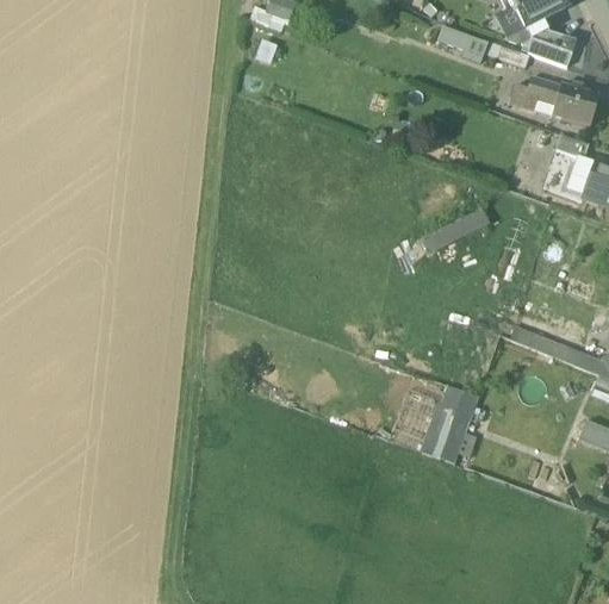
[(296,1),(292,0),(269,0),(266,10),(287,17),(290,18),(296,1)]
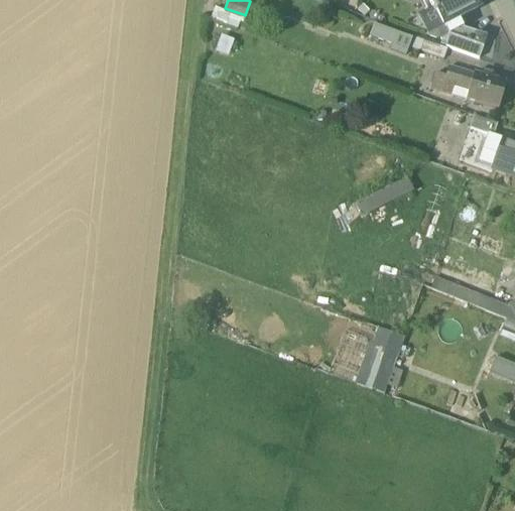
[(430,0),(433,6),(432,6),(419,12),(427,29),(430,33),(436,35),(440,33),(435,25),(442,22),(442,23),(459,15),(478,5),(475,0),(430,0)]
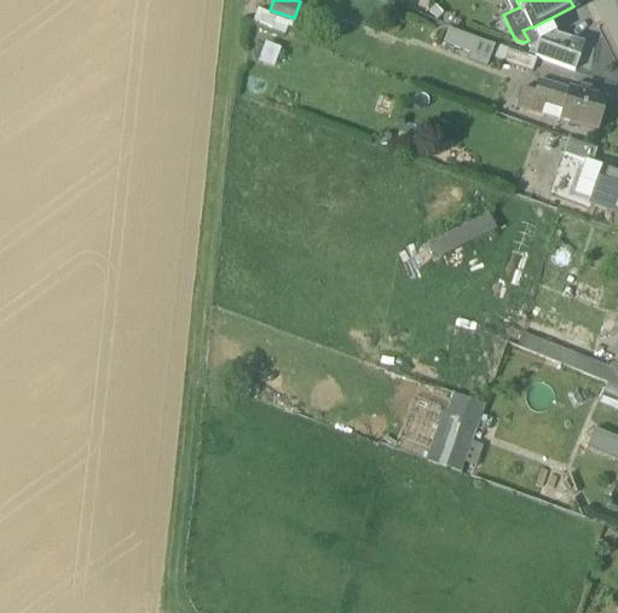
[(286,33),(292,17),(270,10),(259,5),(253,21),(286,33)]
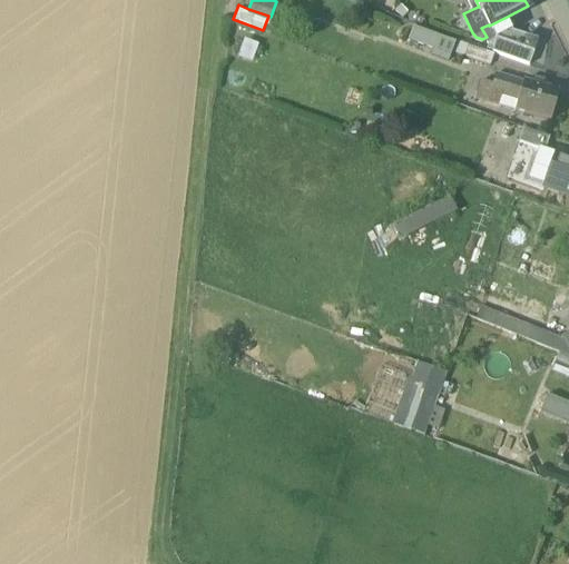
[(487,37),(489,41),(496,38),(513,29),(512,28),(507,17),(489,26),(489,25),(481,28),(487,37)]
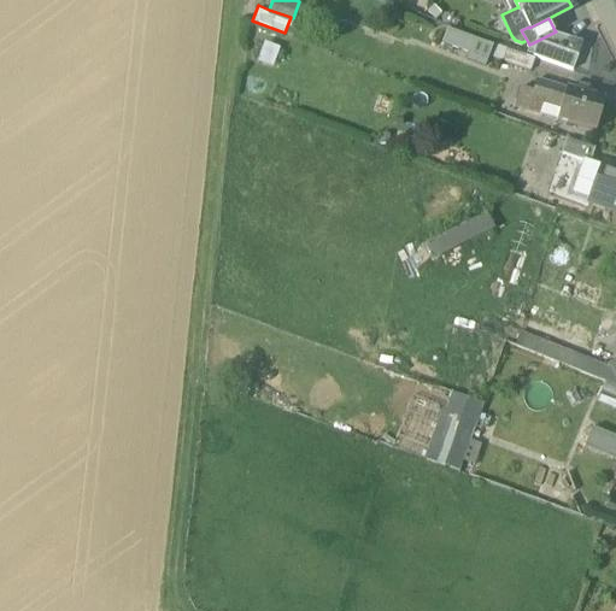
[(470,51),(475,35),(447,25),(443,41),(470,51)]
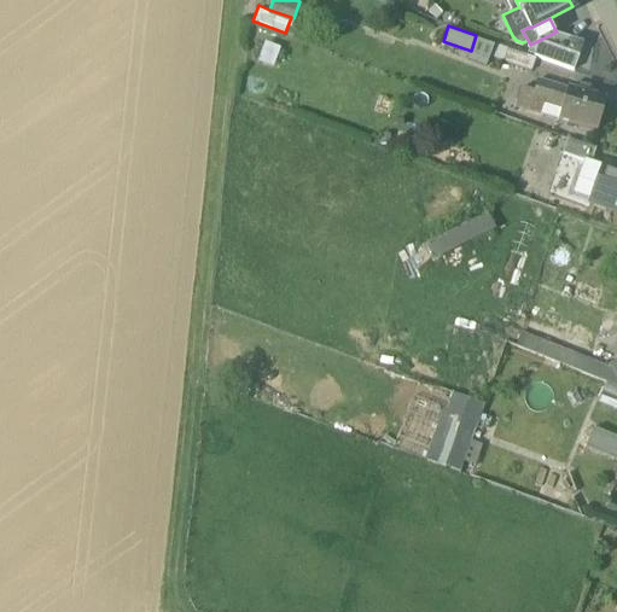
[(574,68),(585,40),(556,30),(557,31),(537,41),(534,53),(574,68)]
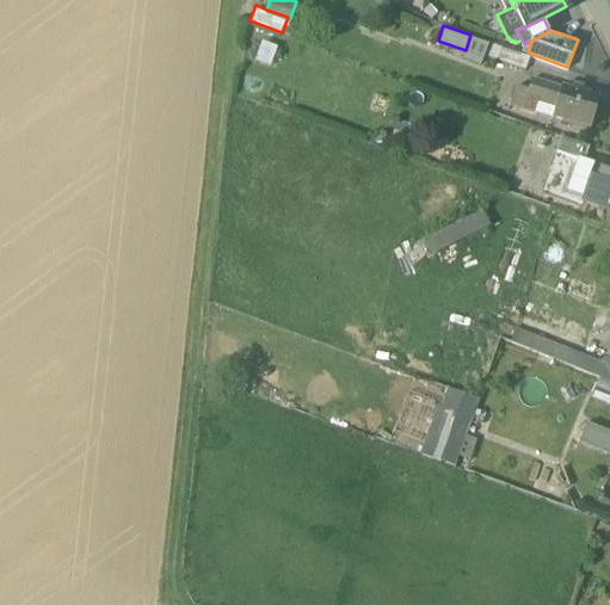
[(486,53),(490,41),(488,39),(487,41),(470,35),(466,50),(463,56),(481,63),(486,53)]
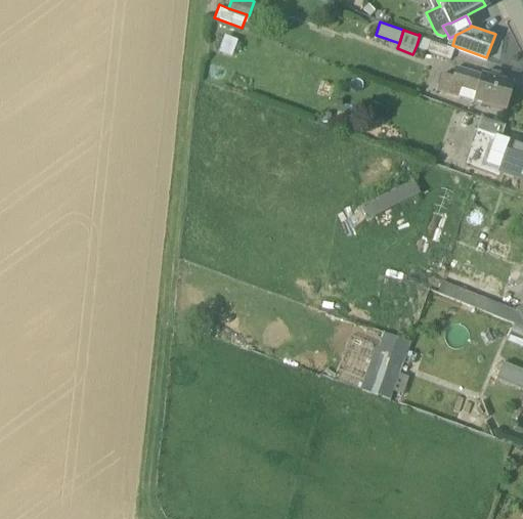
[(238,39),(225,33),(219,48),(232,54),(238,39)]
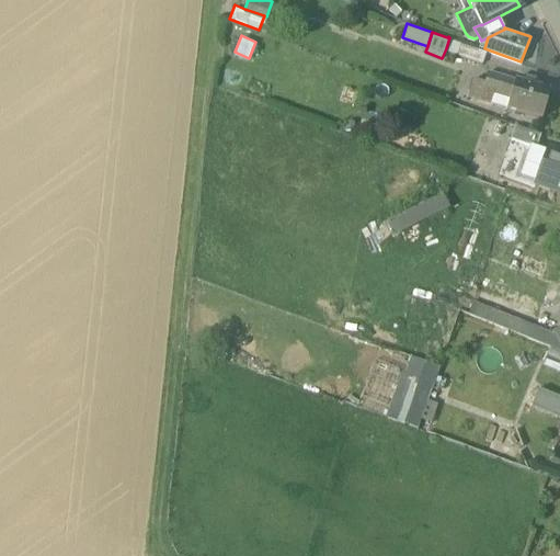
[(449,37),(446,48),(457,53),(461,41),(449,37)]
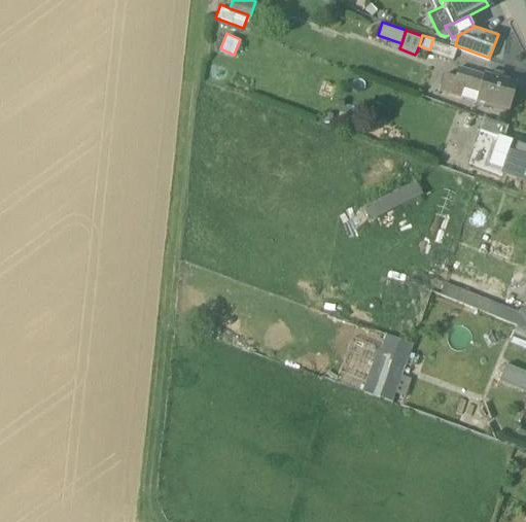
[(430,51),(461,62),(465,49),(435,38),(430,51)]
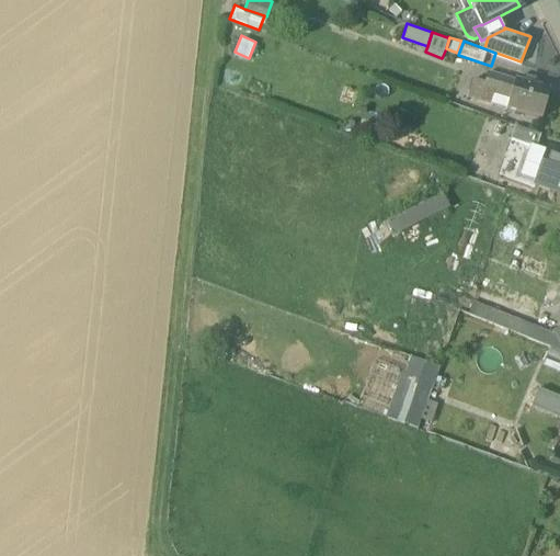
[(469,93),(492,100),(494,93),(510,98),(516,78),(507,76),(488,69),(483,81),(473,78),(469,93)]
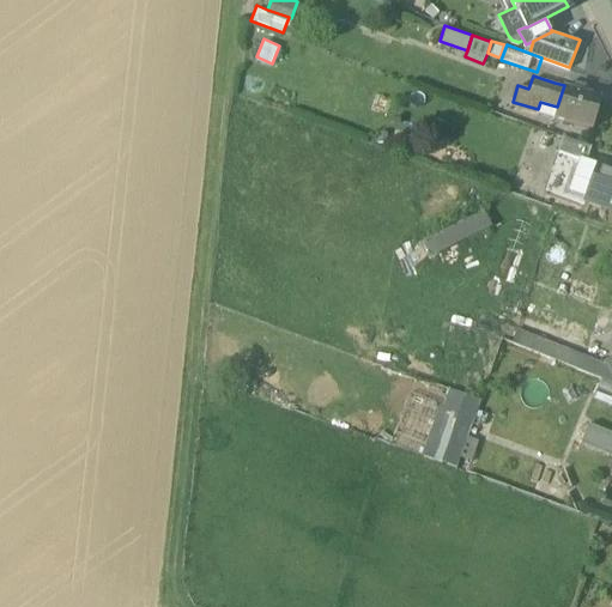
[(555,115),(593,127),(601,97),(564,85),(557,107),(555,115)]
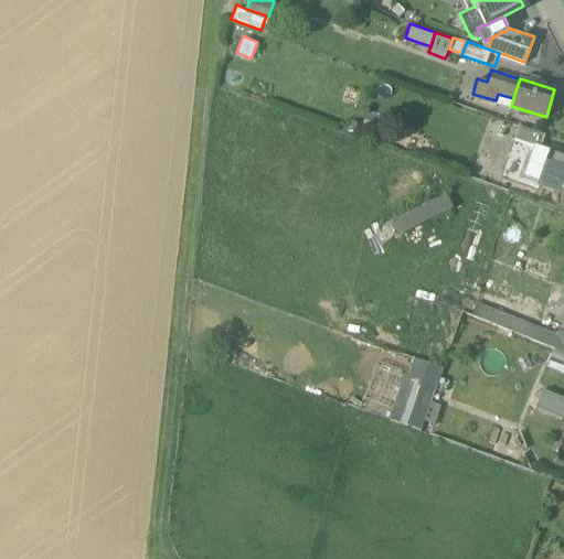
[(520,124),(515,137),(533,143),(535,144),(536,142),(541,144),(545,133),(540,131),(520,124)]
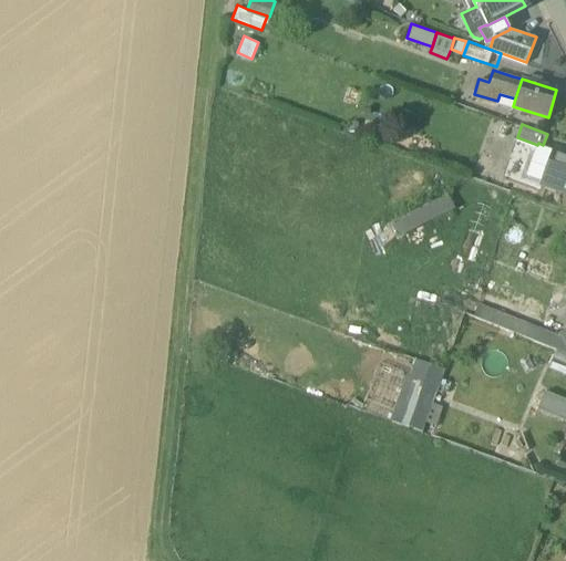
[(547,134),(543,145),(553,148),(555,149),(559,138),(547,134)]
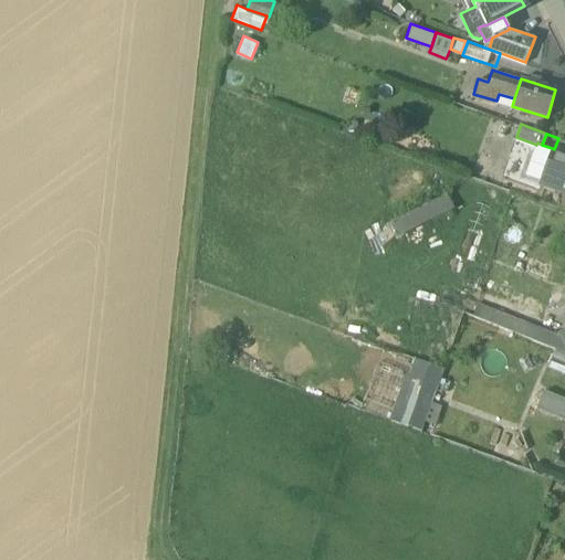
[(552,148),(542,145),(537,143),(536,145),(534,144),(523,176),(540,182),(552,148)]
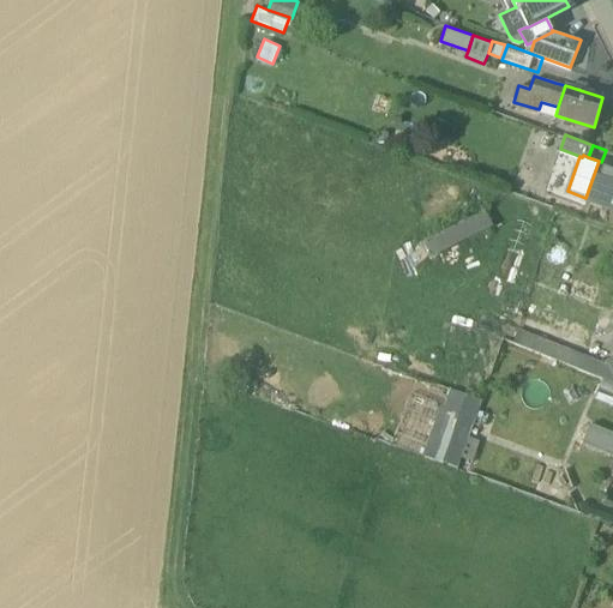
[(612,166),(601,162),(599,161),(586,198),(590,199),(590,202),(601,205),(602,204),(612,208),(612,166)]
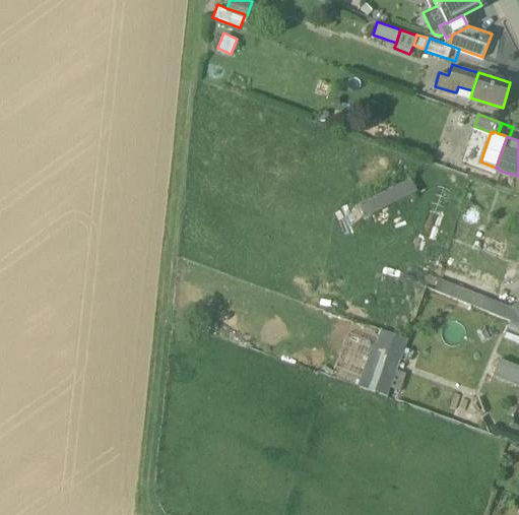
[(416,190),(410,177),(358,204),(364,216),(416,190)]
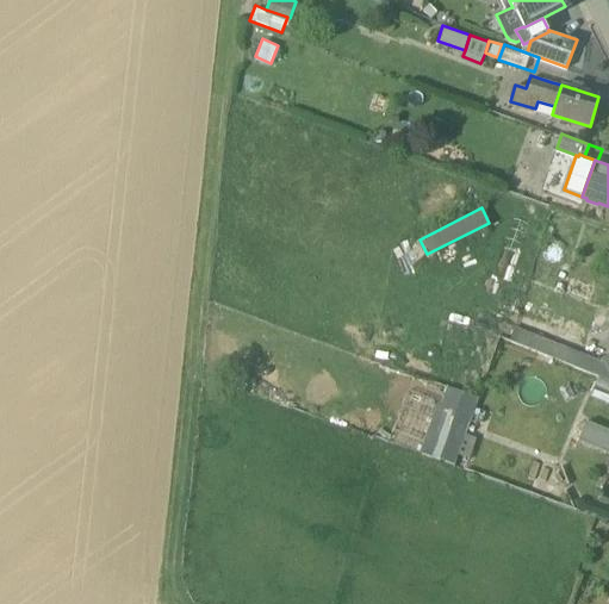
[(598,375),(608,379),(608,371),(602,359),(516,325),(510,340),(539,350),(548,355),(598,375)]
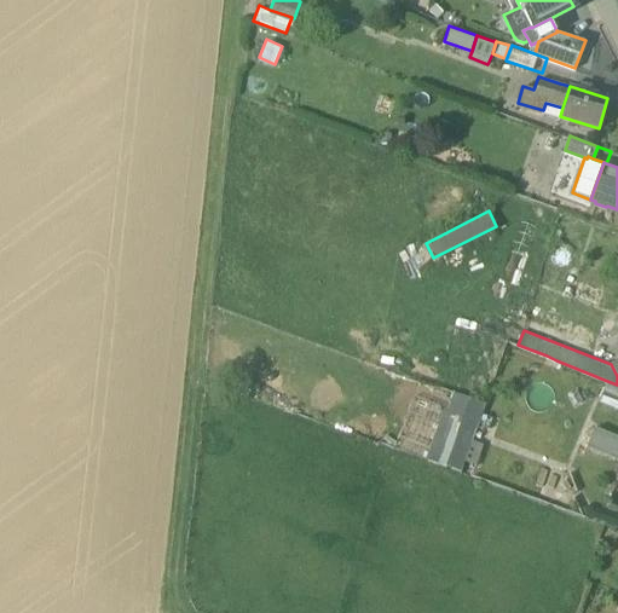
[(617,385),(607,381),(602,393),(617,400),(617,385)]
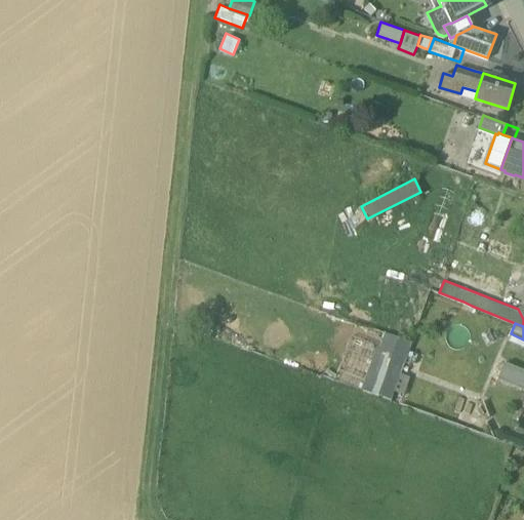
[(363,389),(390,399),(410,340),(384,330),(363,389)]
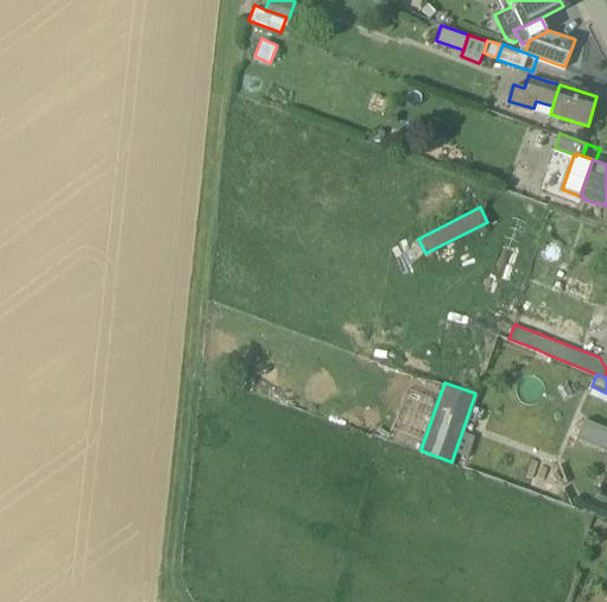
[(606,428),(583,418),(576,438),(606,451),(606,428)]
